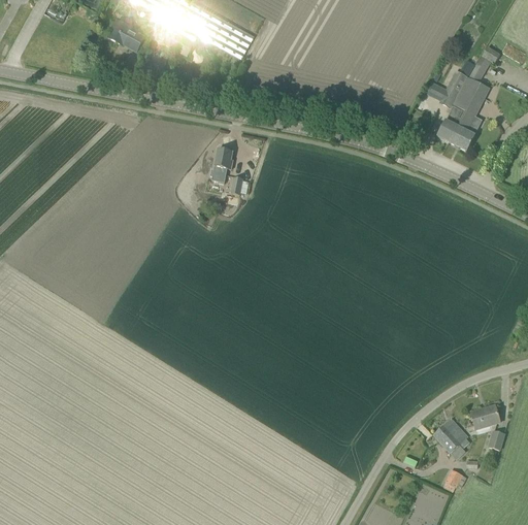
[(254,36),(188,0),(132,0),(175,23),(173,28),(196,40),(198,36),(240,60),(254,36)]
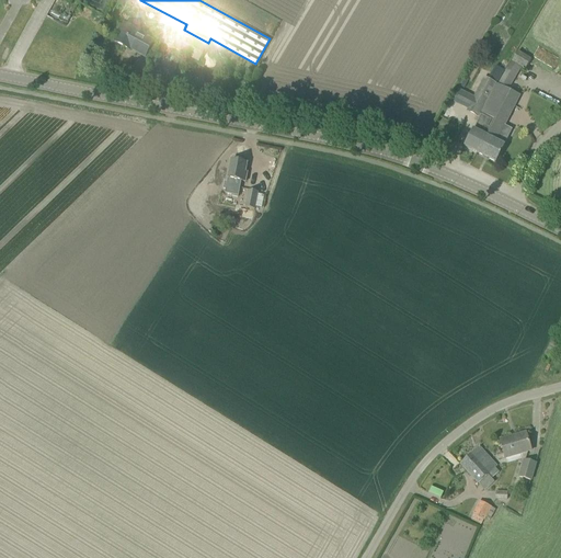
[(153,40),(151,38),(139,31),(139,30),(124,22),(123,23),(122,22),(117,30),(118,31),(115,38),(130,47),(130,46),(145,55),(153,40)]
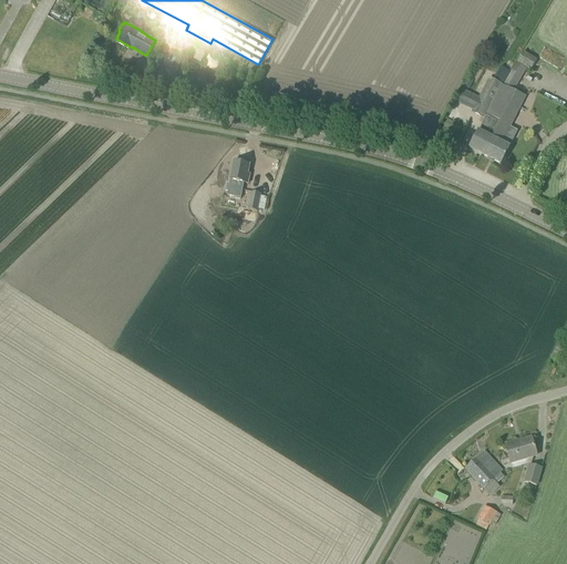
[(210,43),(186,30),(176,45),(200,60),(210,43)]
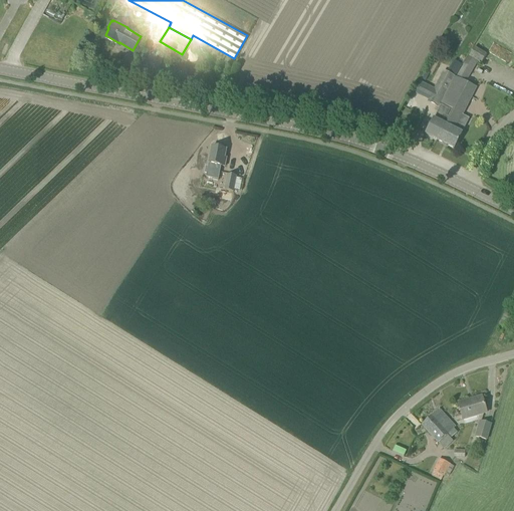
[(487,52),(474,44),(468,54),(478,60),(481,62),(487,52)]
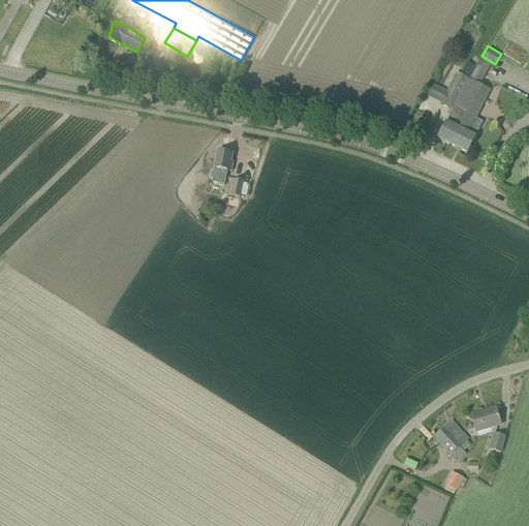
[(479,83),(492,62),(481,56),(468,76),(479,83)]
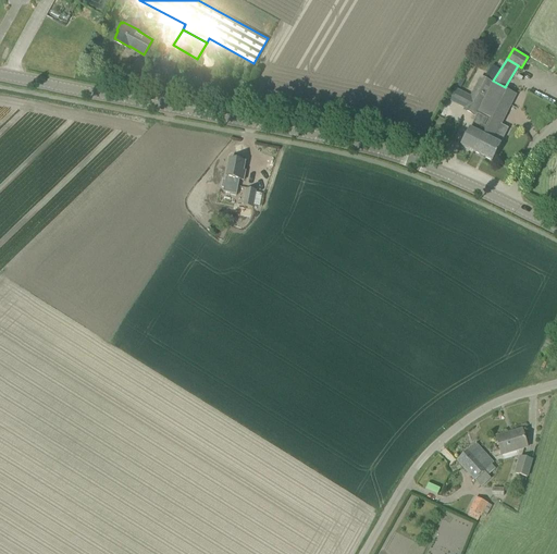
[(472,148),(485,124),(490,115),(479,110),(478,111),(477,110),(492,79),(481,74),(470,96),(469,95),(469,96),(465,105),(463,106),(465,106),(463,107),(477,113),(470,126),(461,143),(472,148)]
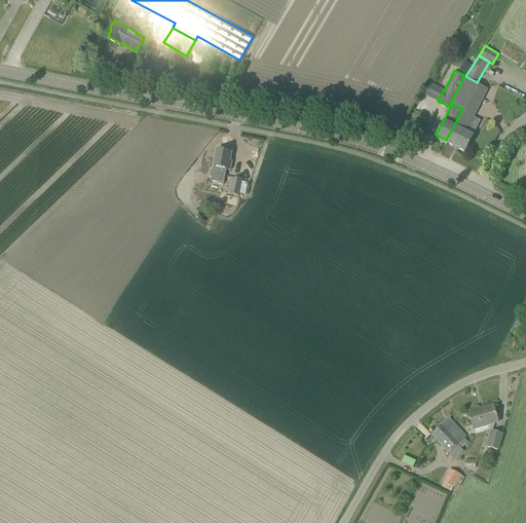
[(452,104),(462,109),(473,114),(486,87),(477,82),(465,76),(458,91),(452,104)]
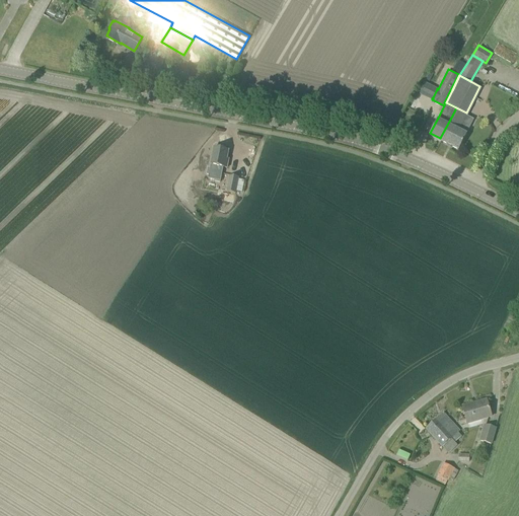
[(420,91),(426,94),(431,85),(424,82),(420,91)]
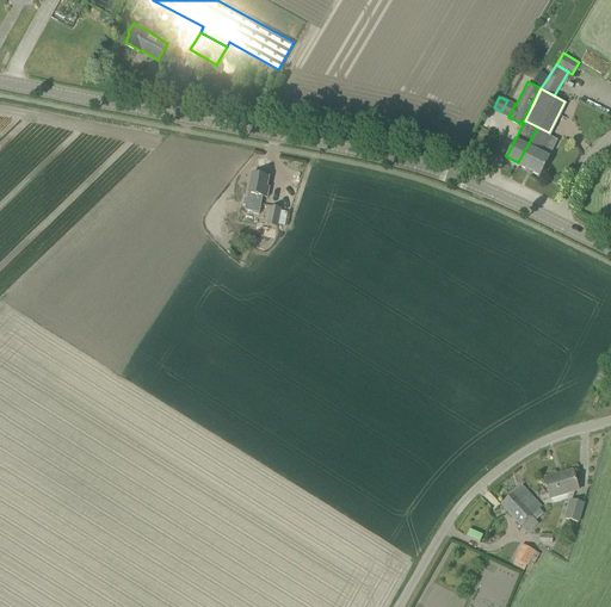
[(537,127),(532,136),(518,162),(541,174),(549,155),(544,153),(547,147),(543,144),(549,132),(537,127)]
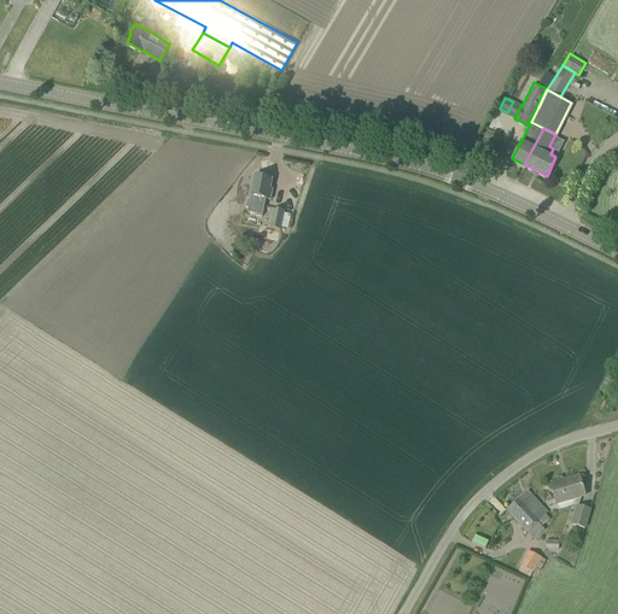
[(270,187),(272,176),(263,175),(263,174),(262,173),(261,171),(260,171),(260,173),(258,173),(257,174),(255,173),(249,210),(263,214),(267,197),(270,198),(273,187),(270,187)]
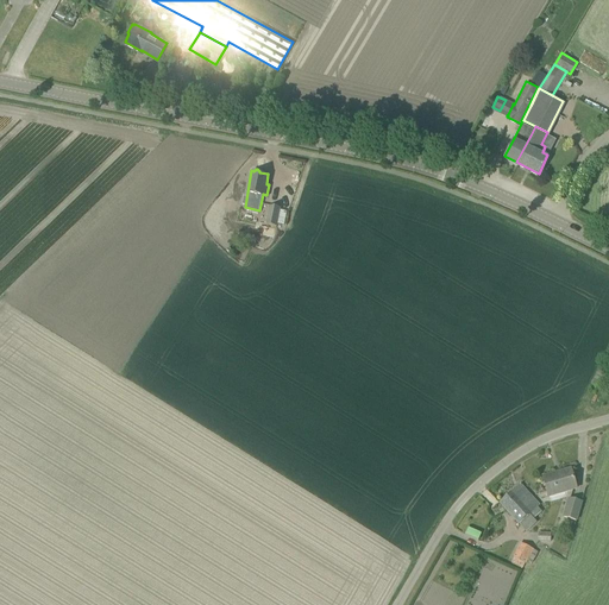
[(280,206),(269,203),(265,222),(276,224),(280,206)]
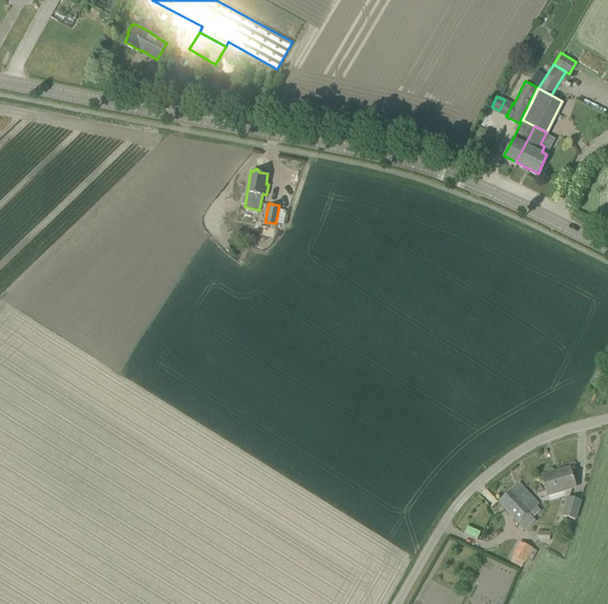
[(576,484),(570,465),(542,474),(548,493),(576,484)]
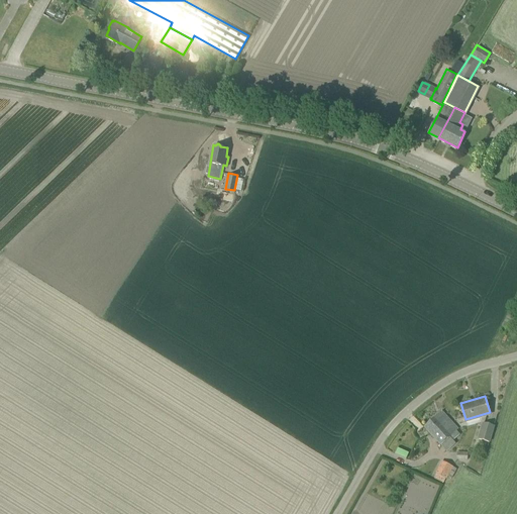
[(455,441),(453,438),(460,432),(456,428),(458,427),(441,408),(424,424),(440,443),(440,442),(446,449),(455,441)]
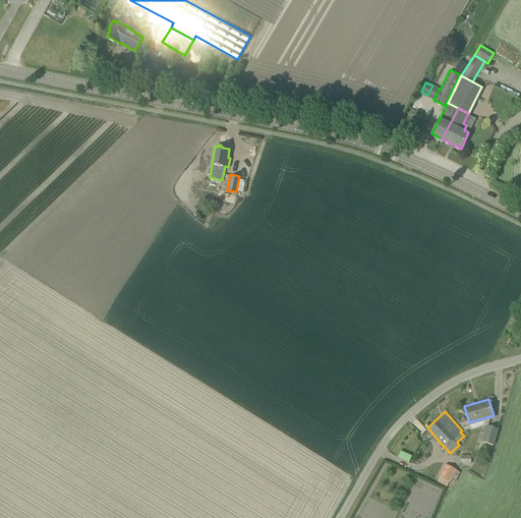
[(482,440),(493,443),(498,427),(486,424),(482,440)]
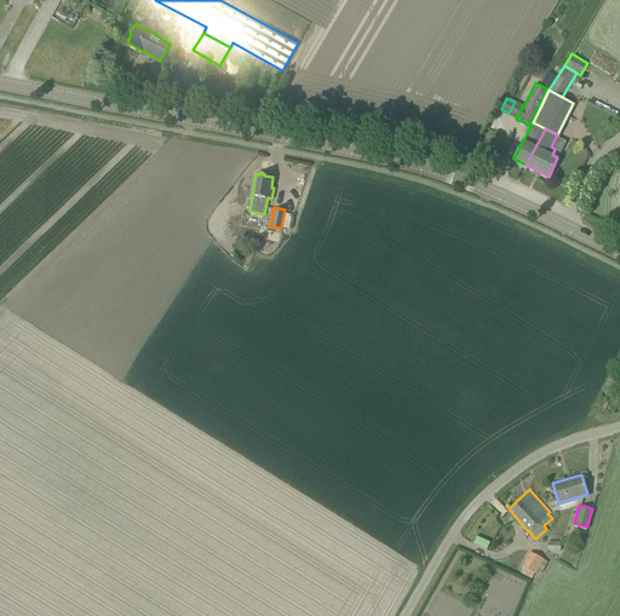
[(474,541),(487,547),(491,541),(477,535),(474,541)]
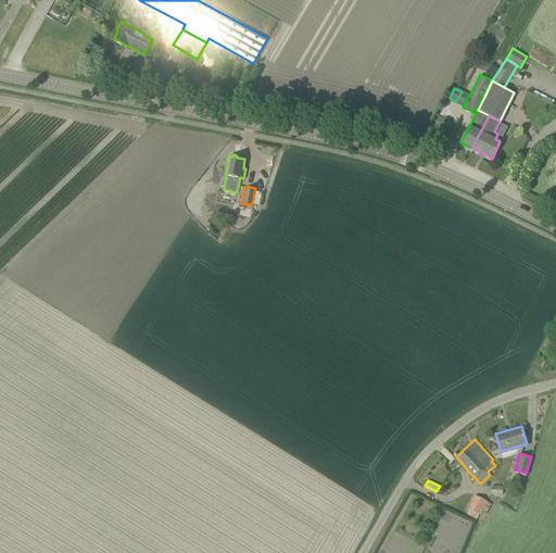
[(479,513),(487,500),(476,493),(468,507),(479,513)]
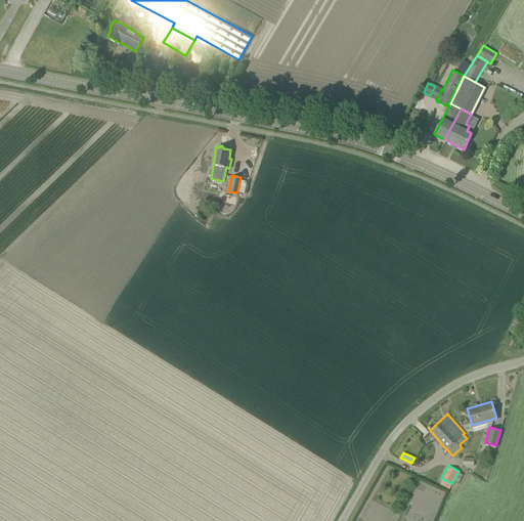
All buildings are outlined.
